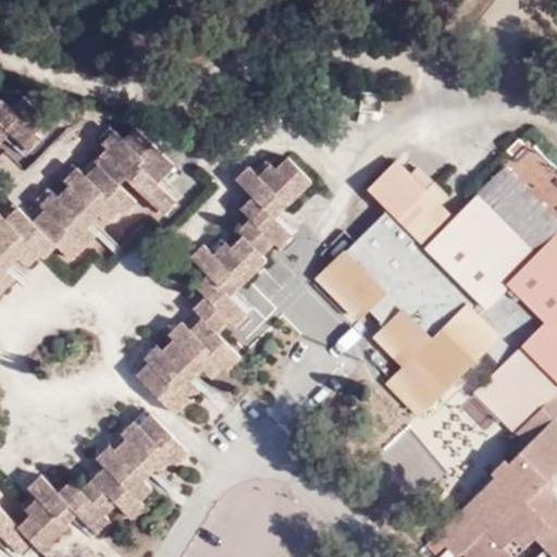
[(0,121),(11,132),(23,144),(35,132),(47,120),(23,97),(12,109),(2,99),(0,100),(0,121)]
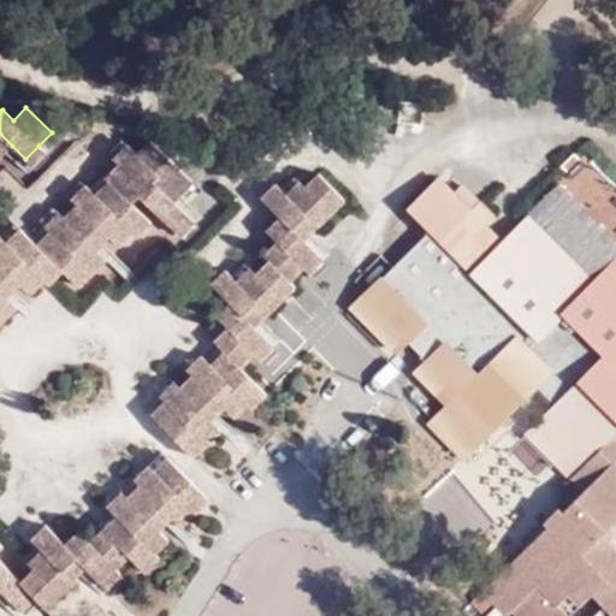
[(0,157),(12,146),(0,134),(0,157)]
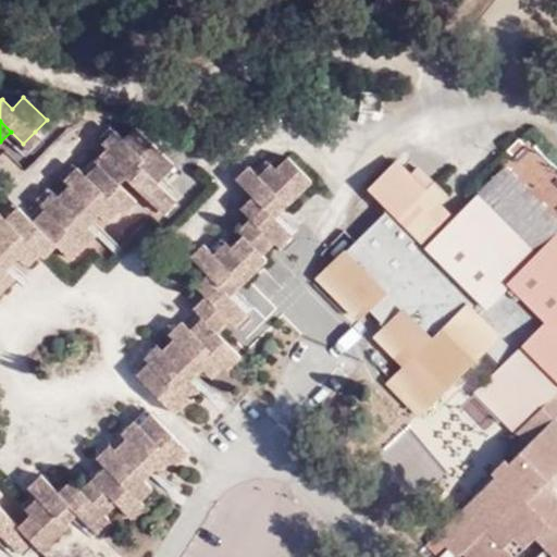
[(159,172),(170,159),(137,127),(125,139),(122,135),(109,148),(96,160),(99,164),(106,170),(94,182),(87,176),(84,173),(71,185),(59,198),(47,211),(35,223),(24,212),(13,224),(8,220),(3,214),(0,218),(0,295),(17,277),(3,264),(16,251),(29,264),(40,254),(45,257),(57,245),(73,260),(98,235),(83,221),(96,208),(111,223),(122,211),(125,214),(137,202),(120,185),(126,177),(164,215),(176,202),(152,177),(159,172)]
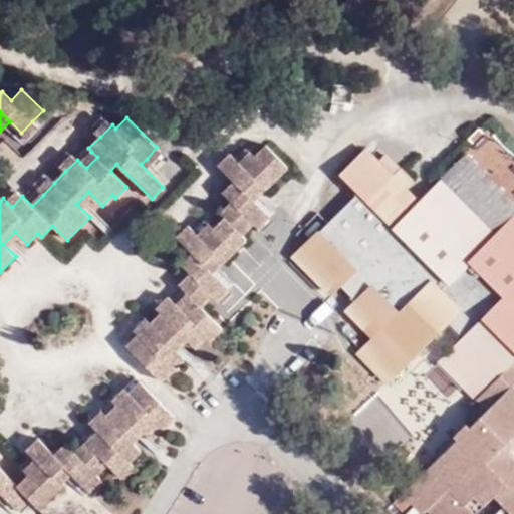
[(100,137),(112,124),(106,119),(95,131),(100,137)]
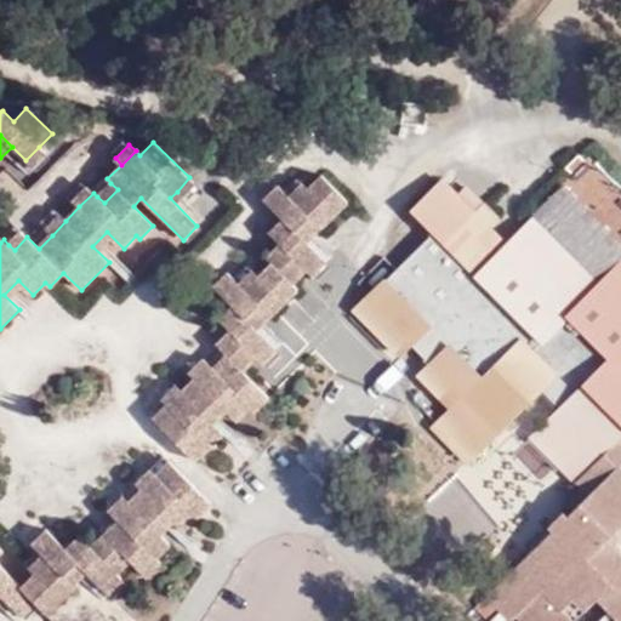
[(39,147),(26,160),(33,169),(46,155),(39,147)]
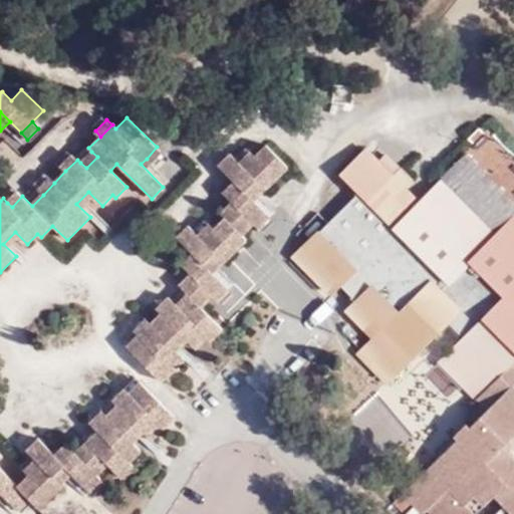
[(144,340),(134,352),(162,380),(185,358),(178,350),(189,339),(196,347),(208,336),(212,339),(222,329),(201,308),(214,295),(224,285),(213,273),(203,262),(215,251),(225,262),(247,240),(243,235),(255,224),(266,213),(255,200),(245,191),(256,180),(266,189),(287,168),(265,146),(255,156),(244,167),(239,163),(236,159),(225,171),(234,180),(223,192),(231,201),(220,212),(225,218),(214,229),(203,239),(197,234),(195,232),(183,243),(194,254),(183,264),(192,273),(180,284),(187,293),(193,298),(182,309),(176,303),(173,300),(162,311),(151,322),(138,334),(144,340)]
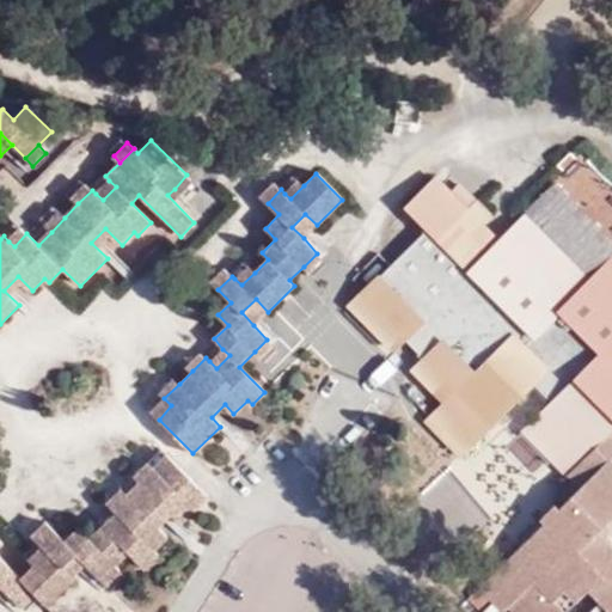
[(193,182),(187,175),(175,189),(181,195),(193,182)]
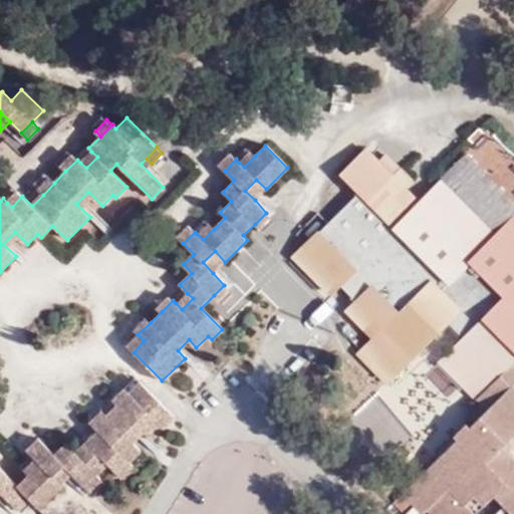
[(489,409),(470,427),(466,424),(456,433),(460,439),(405,492),(425,512),(430,507),(436,513),(475,513),(496,494),(508,505),(498,513),(513,513),(513,214),(513,215),(496,233),(442,180),(421,201),(367,147),(339,175),(358,195),(295,258),(331,296),(341,285),(356,299),(348,307),(375,335),(360,350),(390,379),(448,322),(465,339),(450,353),(484,388),(477,396),(483,403),(489,409)]
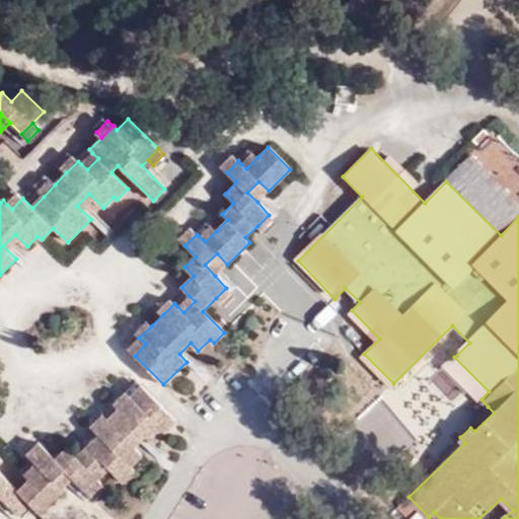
[(252,152),(241,164),(246,168),(257,157),(252,152)]
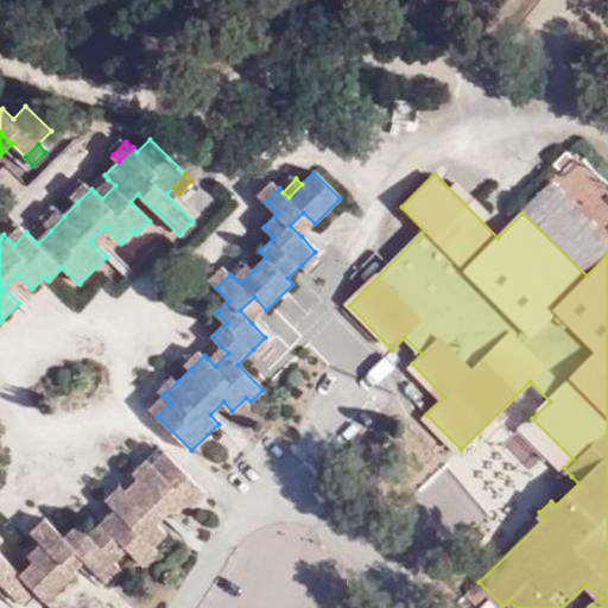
[(115,185),(108,179),(95,192),(102,198),(115,185)]
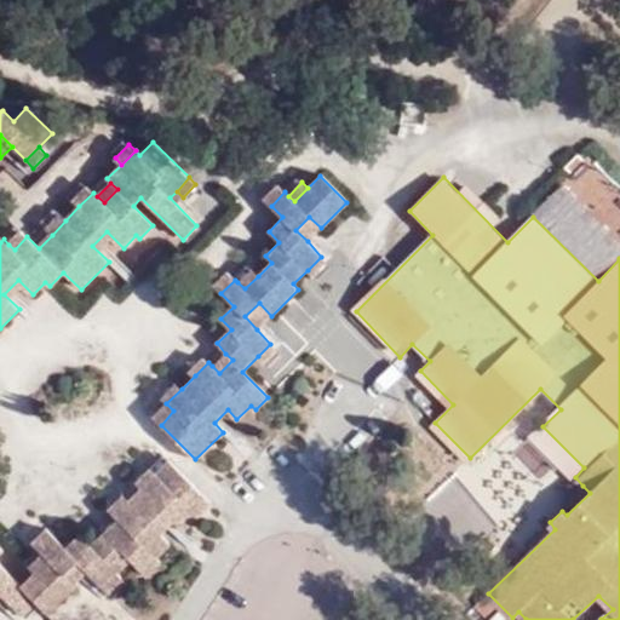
[(264,197),(271,206),(285,191),(276,184),(264,197)]
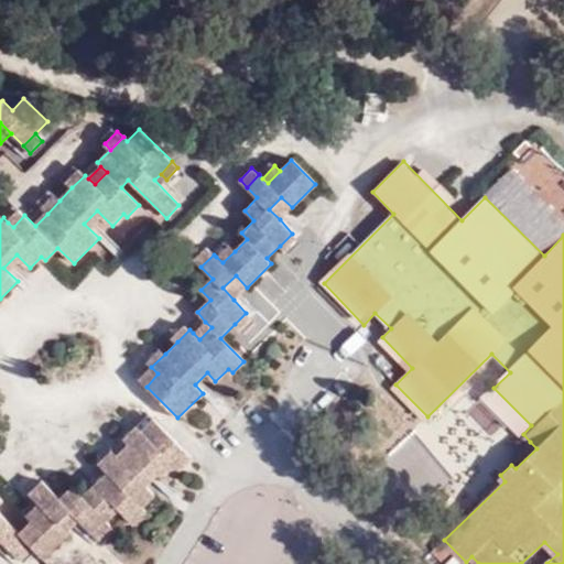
[(72,187),(85,175),(79,170),(66,182),(72,187)]
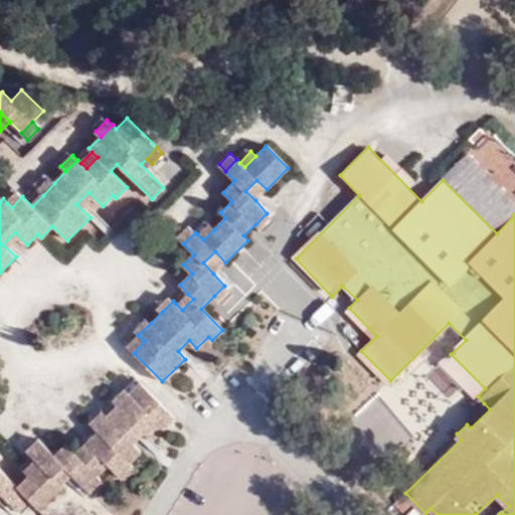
[(43,195),(54,183),(49,177),(38,189),(43,195)]
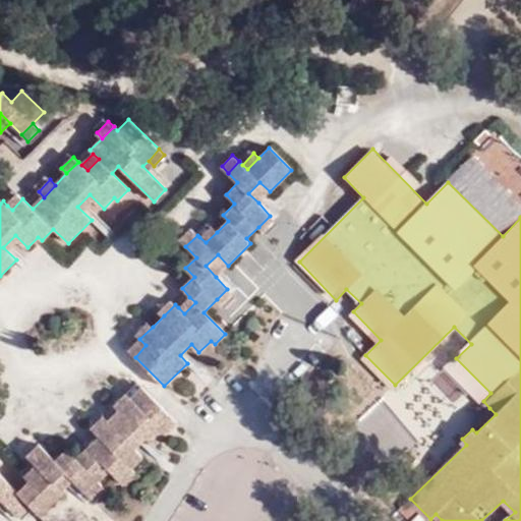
[(258,203),(270,191),(259,182),(248,193),(258,203)]
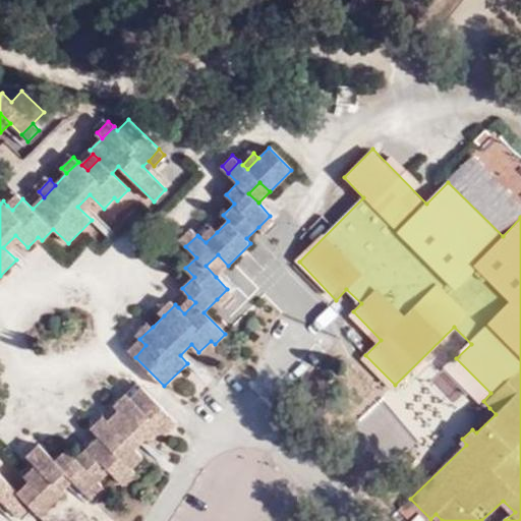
[(12,210),(22,198),(17,194),(7,206),(12,210)]
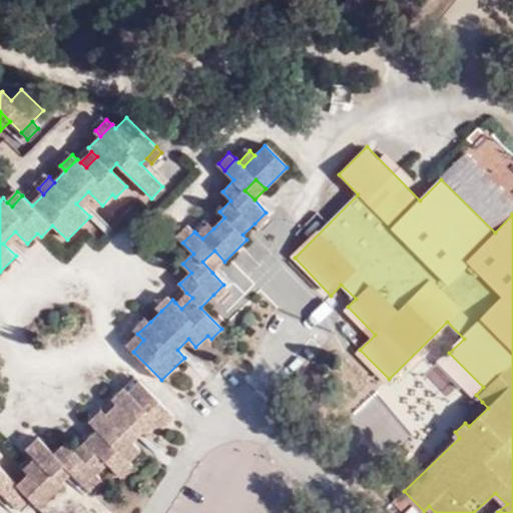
[(271,216),(266,212),(254,223),(260,227),(271,216)]
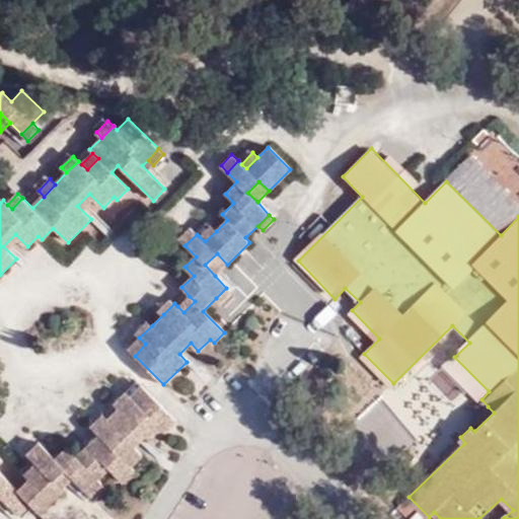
[(210,225),(199,236),(205,241),(216,231),(210,225)]
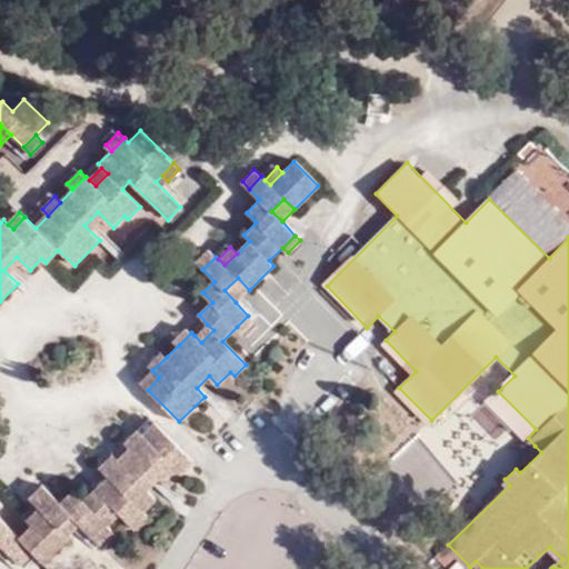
[(196,262),(202,269),(216,257),(209,249),(196,262)]
